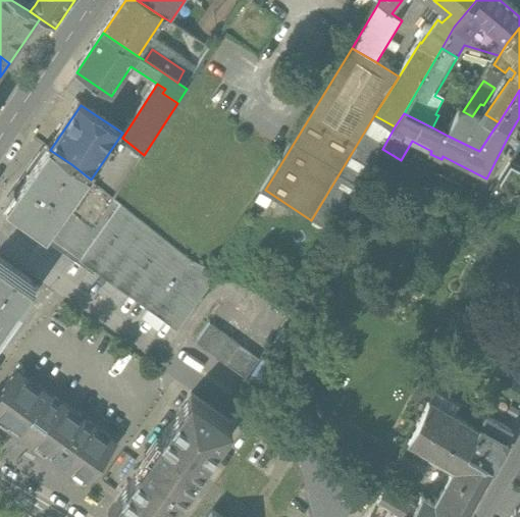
[(472,116),(463,111),(448,136),(479,151),(495,127),(472,116)]
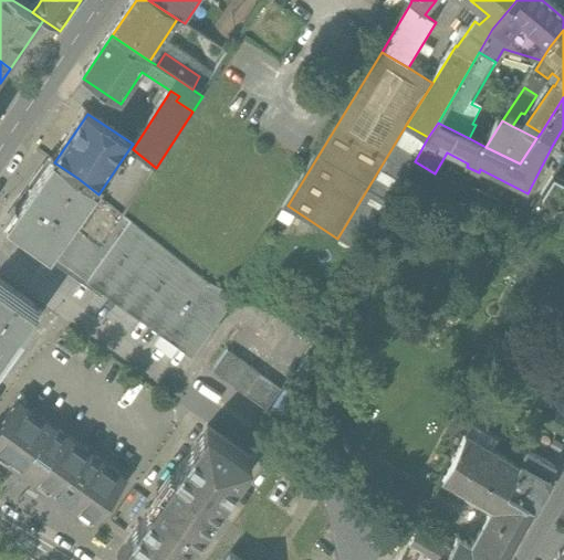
[(135,146),(133,144),(98,194),(125,215),(156,168),(133,149),(135,146)]
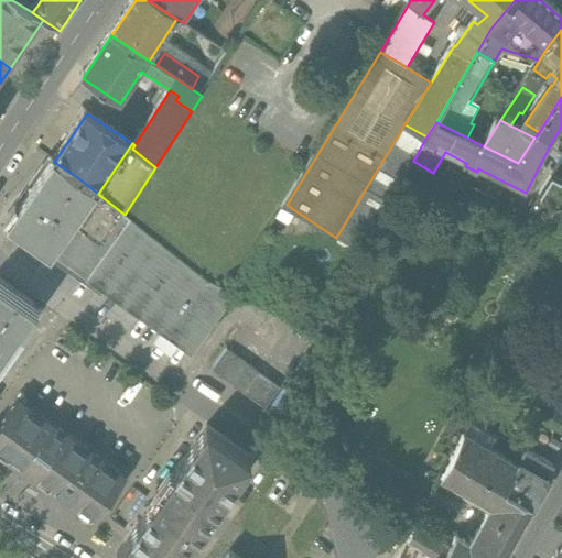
[(54,162),(7,227),(52,259),(98,194),(77,177),(54,162)]
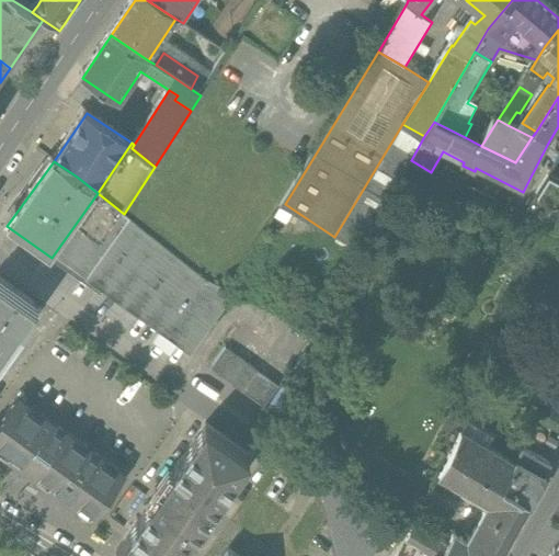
[(558,184),(550,180),(537,200),(558,210),(558,184)]
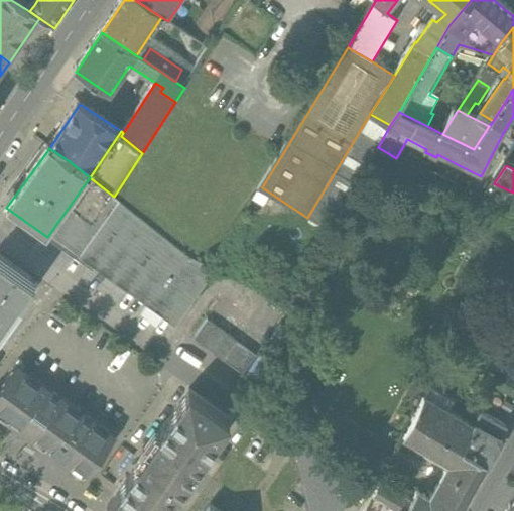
[(114,197),(90,177),(47,237),(175,328),(217,271),(186,256),(186,255),(114,197)]
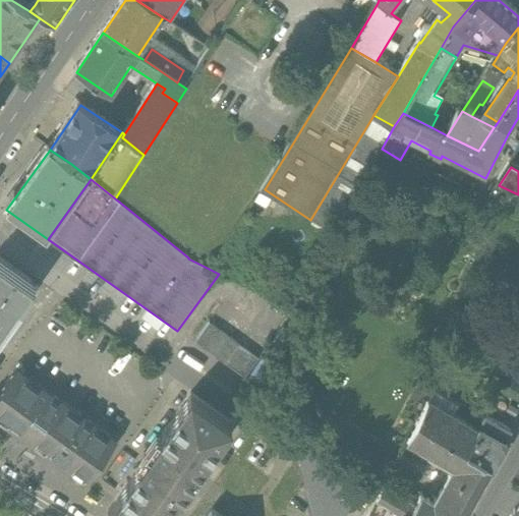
[(0,262),(0,336),(36,287),(0,262)]
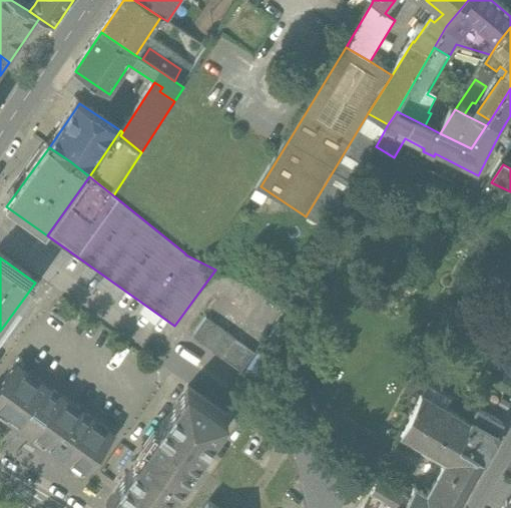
[(206,319),(192,339),(202,346),(216,326),(206,319)]
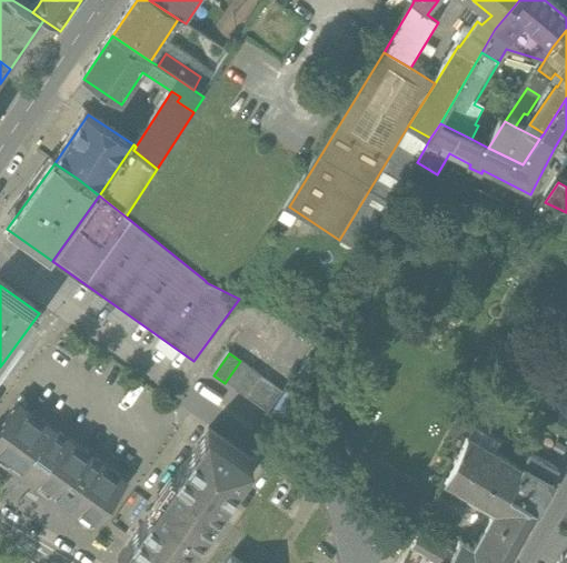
[(240,361),(225,383),(236,391),(251,369),(240,361)]
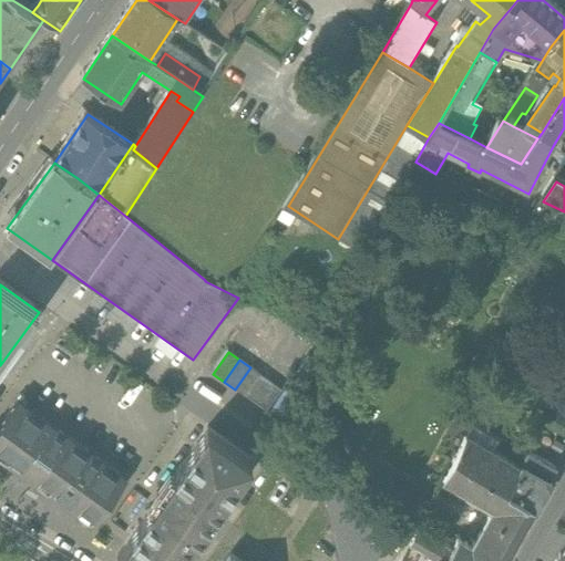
[(250,367),(235,390),(246,397),(262,375),(250,367)]
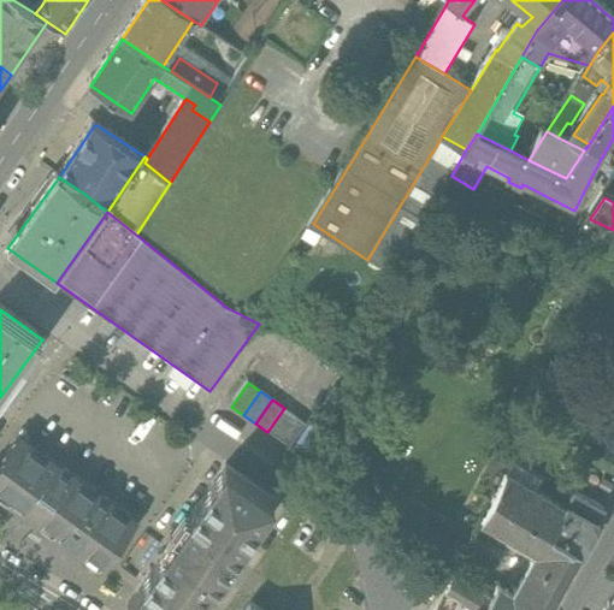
[(284,408),(267,432),(278,440),(296,416),(284,408)]
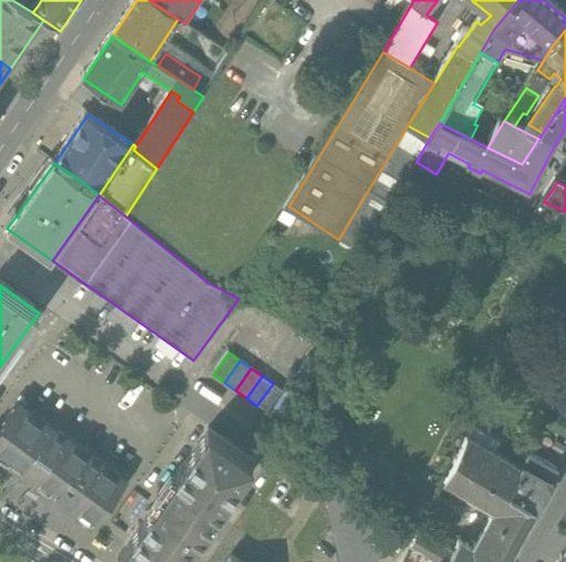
[(273,384),(256,406),(268,414),(283,391),(273,384)]
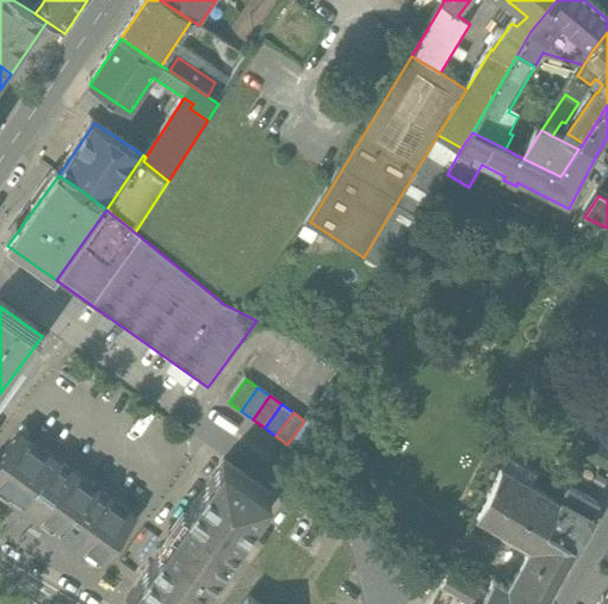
[(79,478),(19,435),(0,461),(0,493),(45,525),(79,478)]
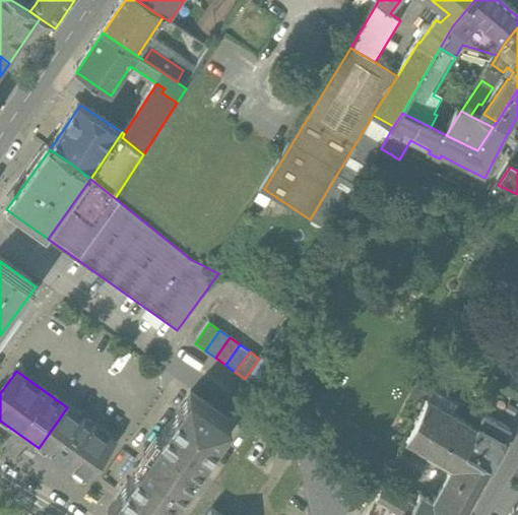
[(192,398),(110,514),(168,514),(232,426),(192,398)]
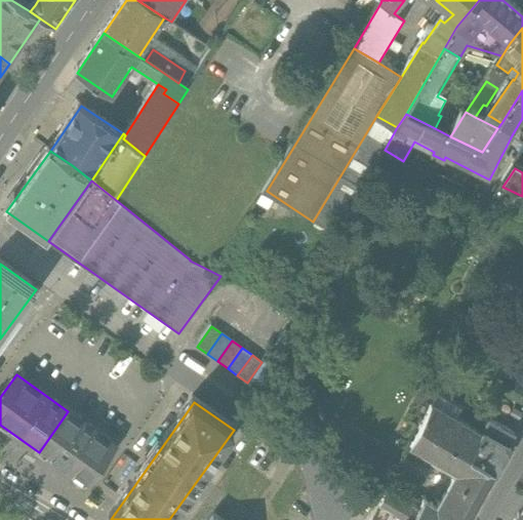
[(470,519),(496,473),(471,456),(482,435),(432,404),(421,426),(409,420),(401,436),(412,442),(411,444),(432,455),(432,456),(459,472),(440,506),(439,506),(438,509),(424,501),(418,510),(386,491),(379,504),(405,517),(408,519),(470,519)]
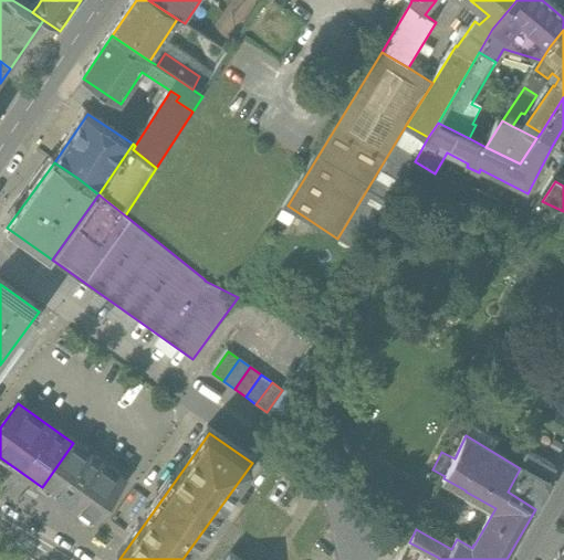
[(73,443),(42,487),(96,526),(127,482),(73,443)]
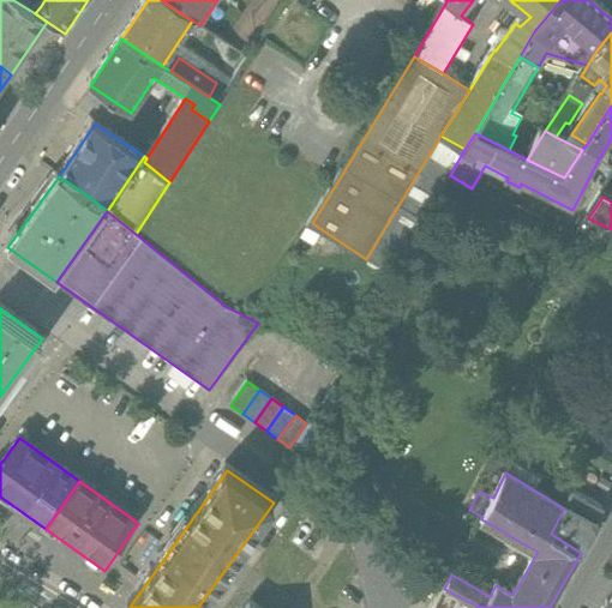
[(603,509),(573,493),(564,509),(551,534),(581,553),(598,523),(595,521),(603,509)]
